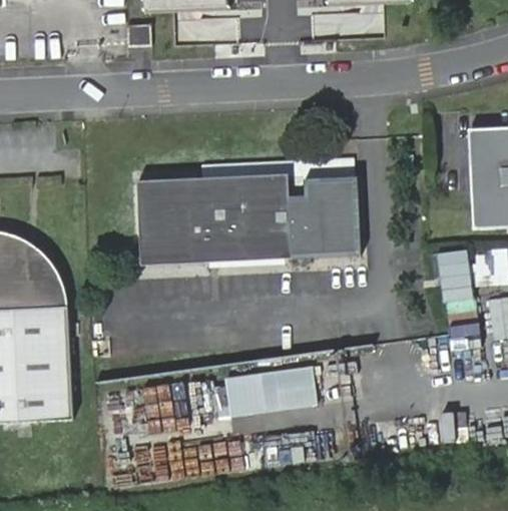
[(140,0),(141,11),(180,9),(228,7),(227,0),(140,0)]
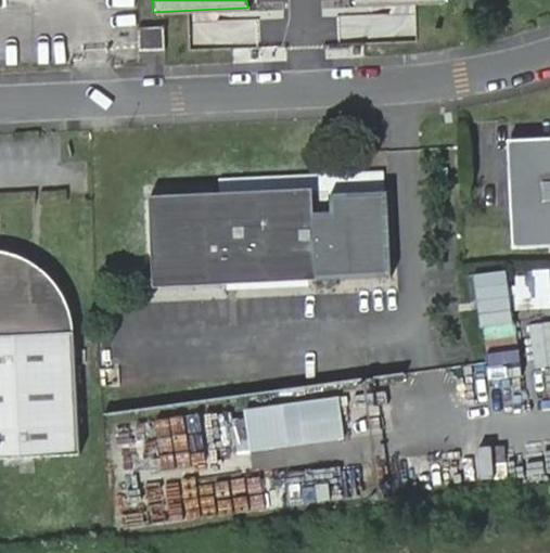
[(131,47),(156,46),(155,25),(131,26),(131,47)]
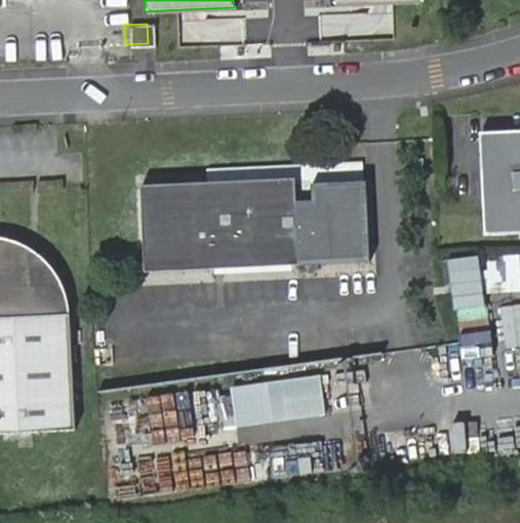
[(519,129),(478,132),(482,234),(519,232),(519,129)]
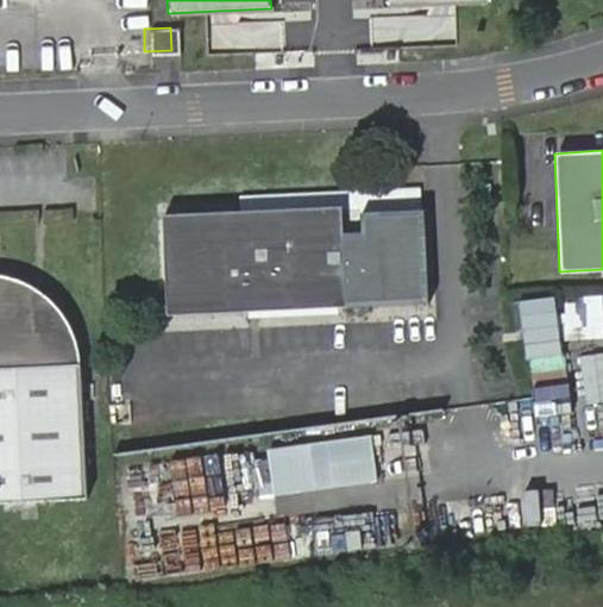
[(239,191),(240,210),(338,204),(414,199),(413,182),(239,191)]
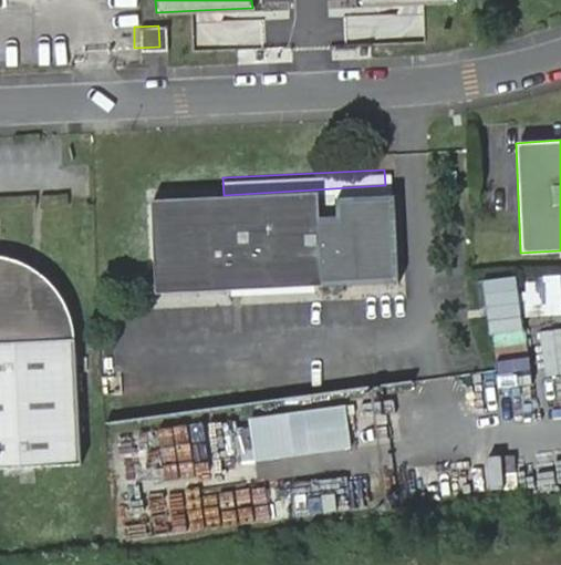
[(314,189),(224,195),(148,199),(154,294),(231,289),(320,284),(318,254),(335,253),(336,277),(395,274),(391,186),(332,189),(333,214),(317,215),(314,189)]
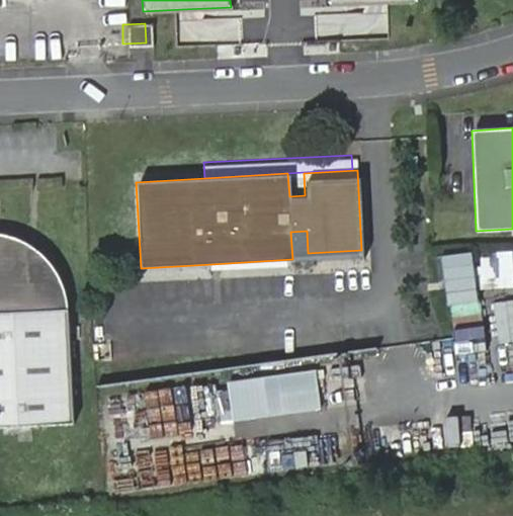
[(0,425),(74,421),(67,308),(66,299),(64,290),(62,282),(58,274),(54,267),(49,260),(43,254),(36,248),(29,244),(22,239),(14,236),(6,234),(0,233),(0,425)]
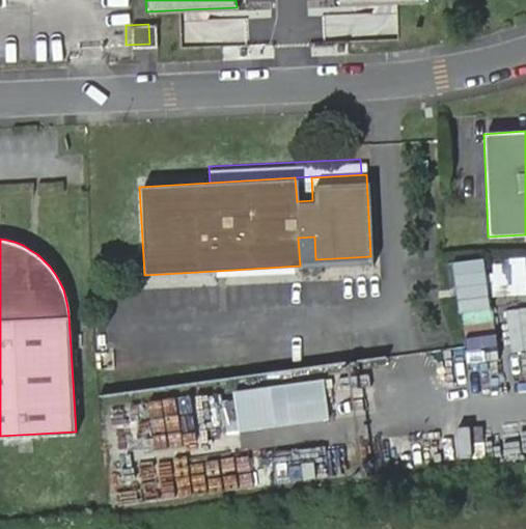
[(480,259),(448,261),(453,336),(485,334),(480,259)]
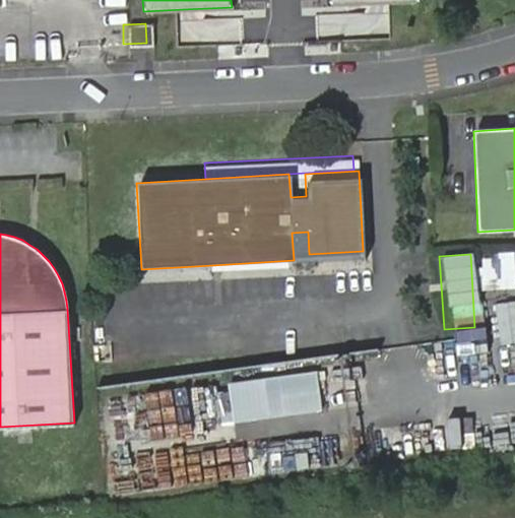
[(294,260),(212,265),(213,270),(294,265),(294,260)]
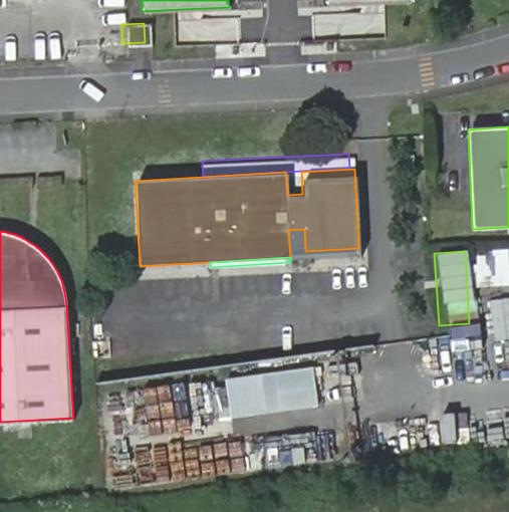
[(316,406),(310,367),(221,382),(227,421),(316,406)]
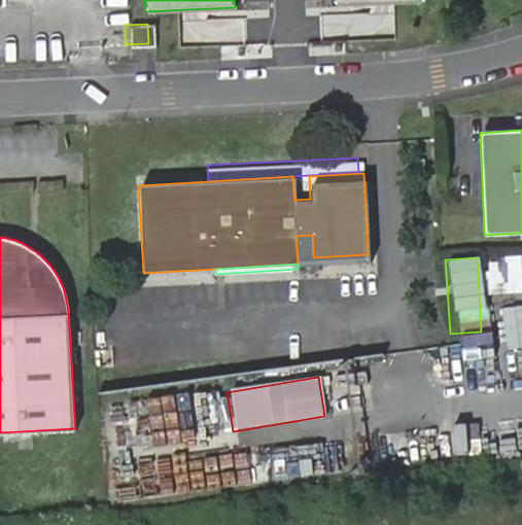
[(178,422),(166,424),(161,393),(101,401),(108,450),(181,440),(178,422)]
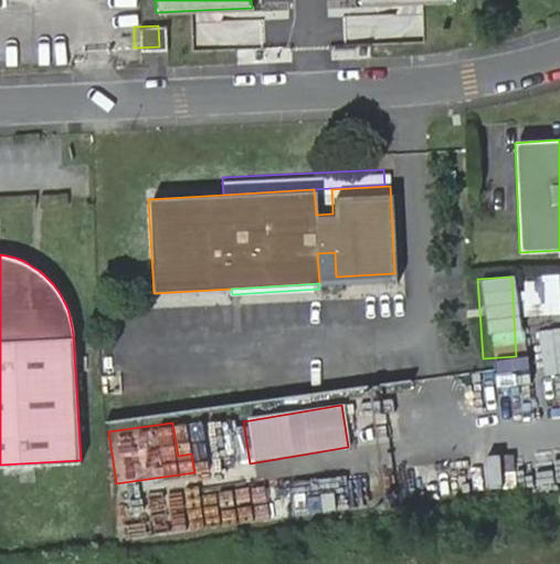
[(559,455),(515,459),(517,488),(559,483),(559,455)]
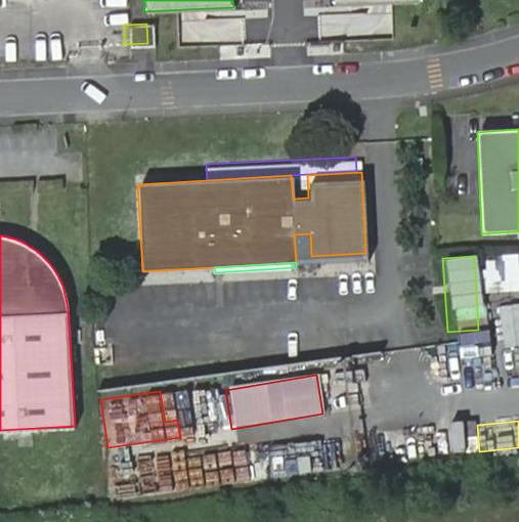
[(305,438),(305,467),(329,467),(330,438),(305,438)]
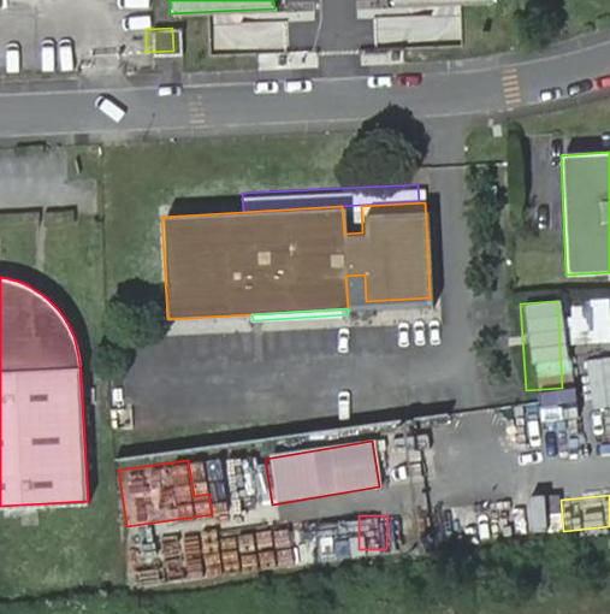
[(272,524),(272,560),(354,561),(354,541),(341,541),(341,525),(272,524)]
